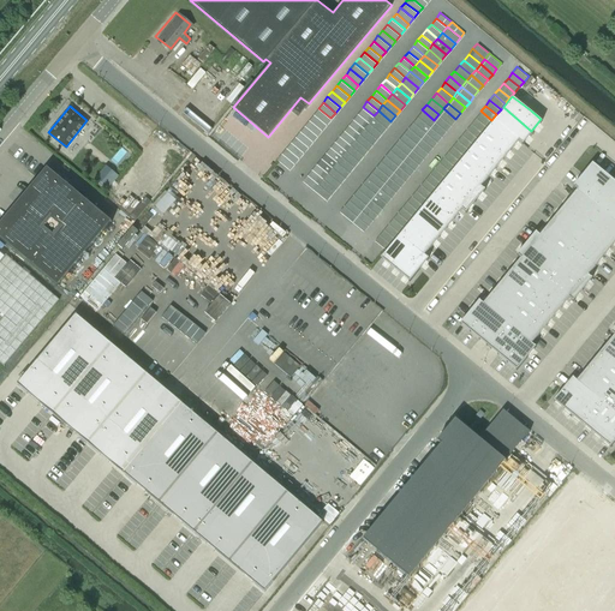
[(363,107),(358,112),(369,121),(374,115),(363,107)]
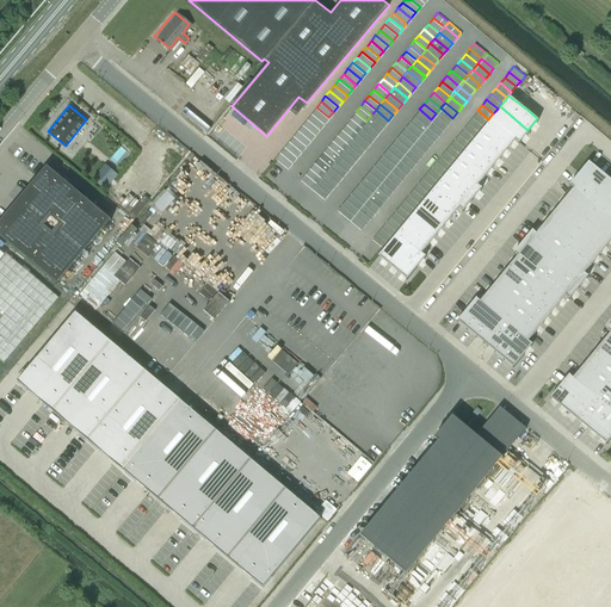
[(500,106),(491,118),(499,125),(508,132),(514,137),(518,141),(528,130),(500,106)]
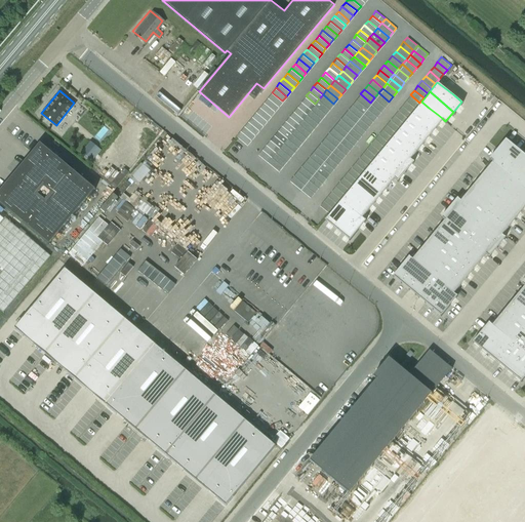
[(272,92),(268,96),(279,106),(282,101),(272,92)]
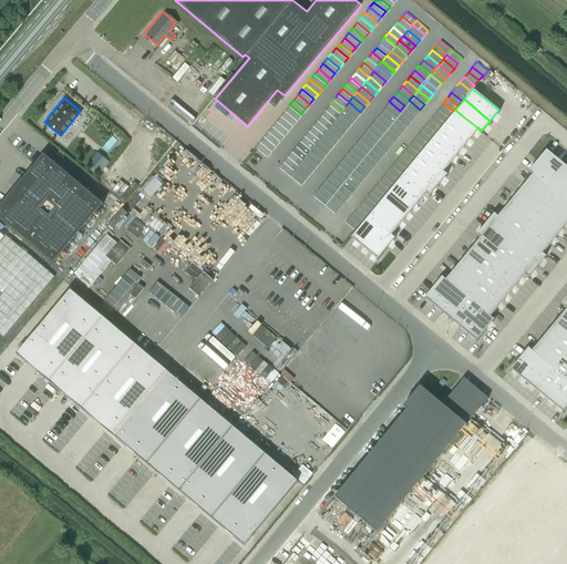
[(409,100),(404,105),(415,114),(420,110),(409,100)]
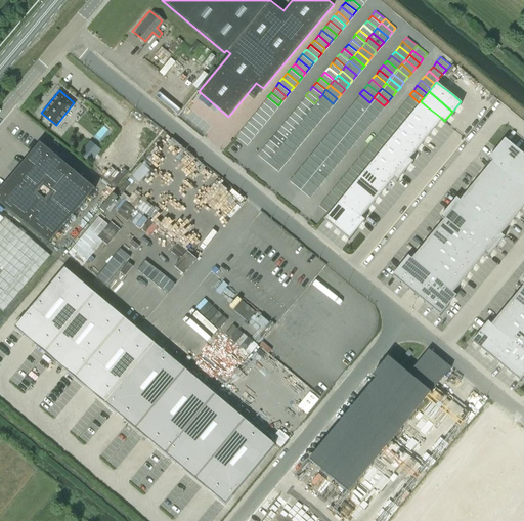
[(359,93),(356,98),(366,106),(369,102),(359,93)]
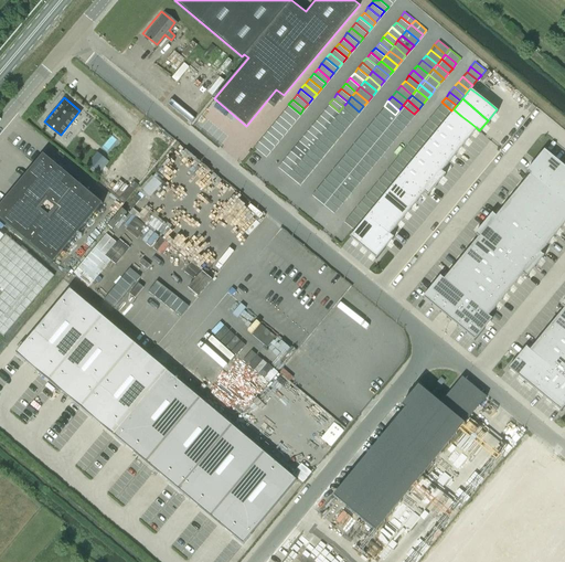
[(348,102),(343,106),(355,116),(359,112),(348,102)]
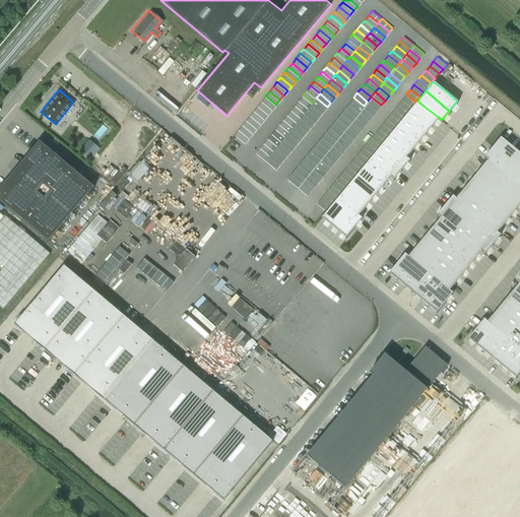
[(406,93),(402,99),(411,107),(415,102),(406,93)]
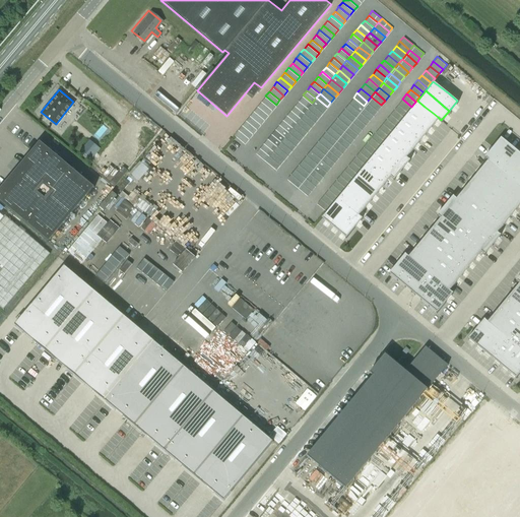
[(303,94),(299,100),(308,108),(312,103),(303,94)]
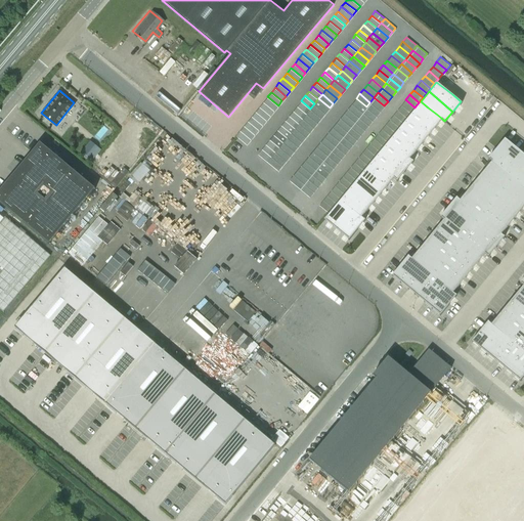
[(267,96),(263,101),(274,111),(278,105),(267,96)]
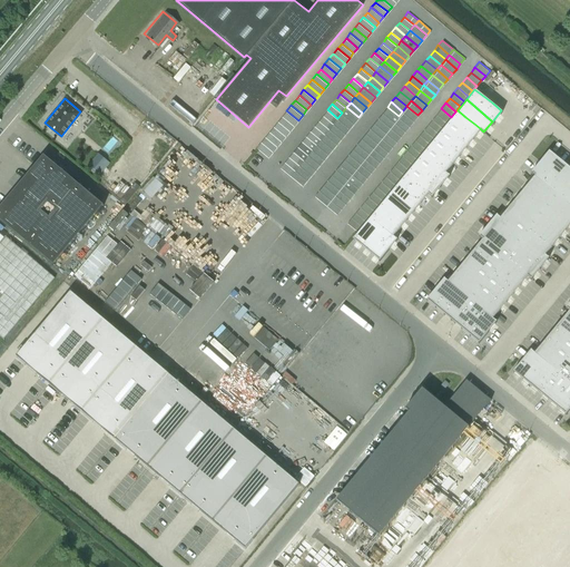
[(406,106),(402,111),(413,120),(418,115),(406,106)]
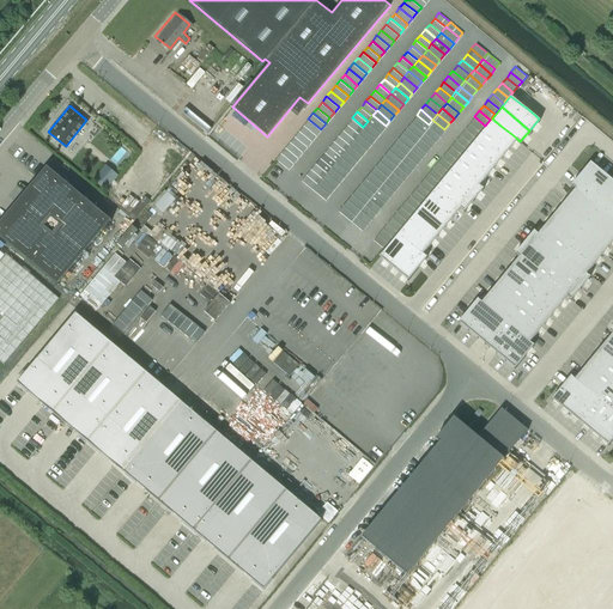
[(372,115),(368,121),(381,132),(386,126),(372,115)]
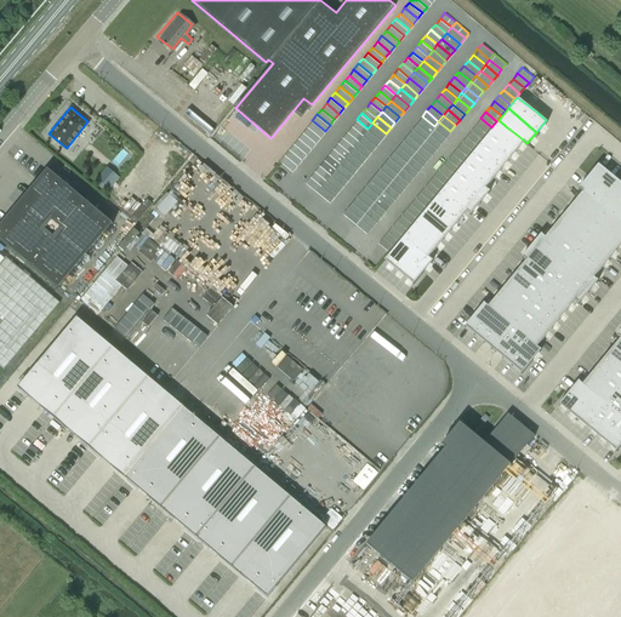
[(422,116),(417,121),(429,132),(434,126),(422,116)]
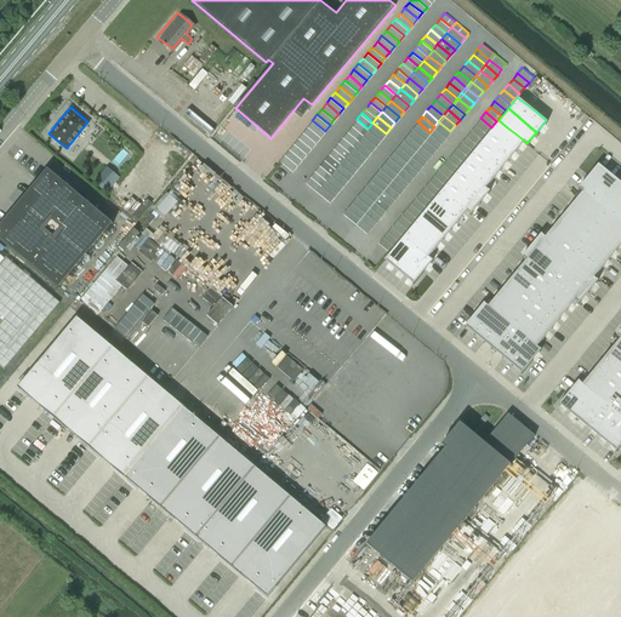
[(480,118),(476,124),(486,132),(491,127),(480,118)]
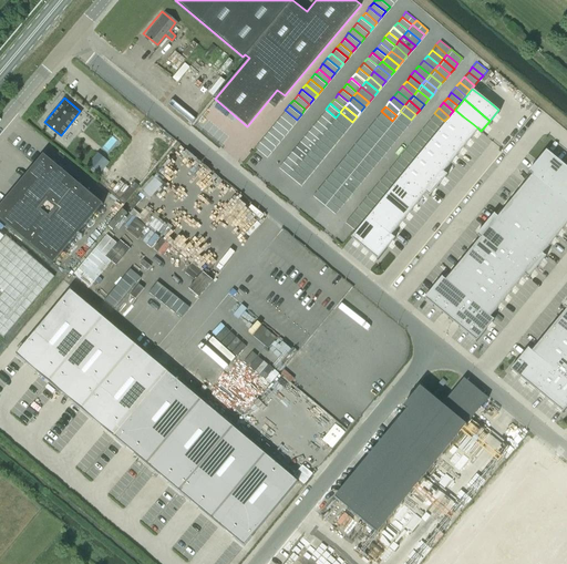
[(326,109),(321,114),(331,122),(336,118),(326,109)]
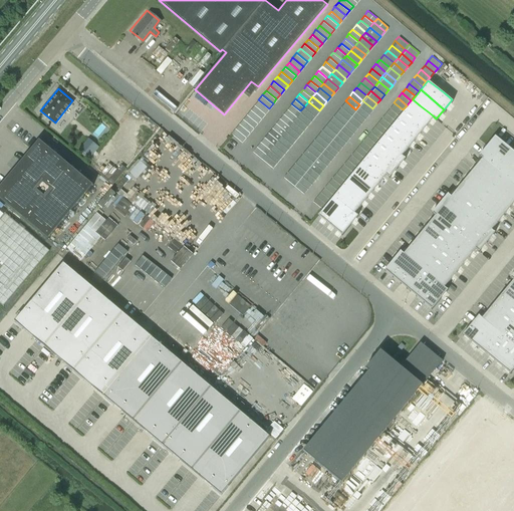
[(258,99),(254,103),(265,112),(269,108),(258,99)]
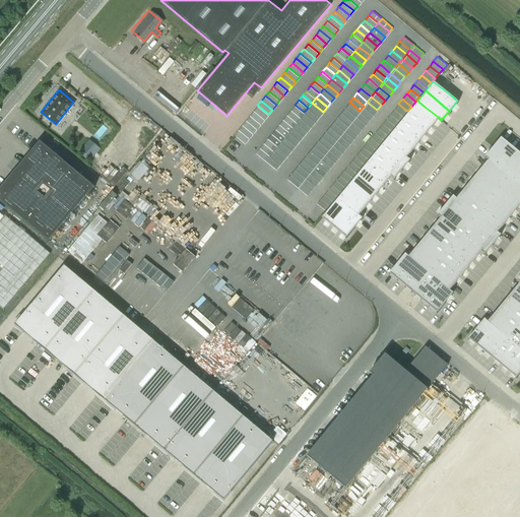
[(417,101),(411,108),(432,125),(438,117),(433,113),(425,107),(417,101)]
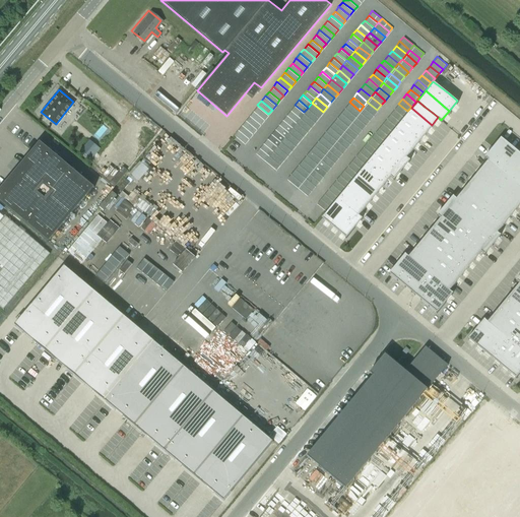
[(349,102),(345,107),(355,115),(360,111),(349,102)]
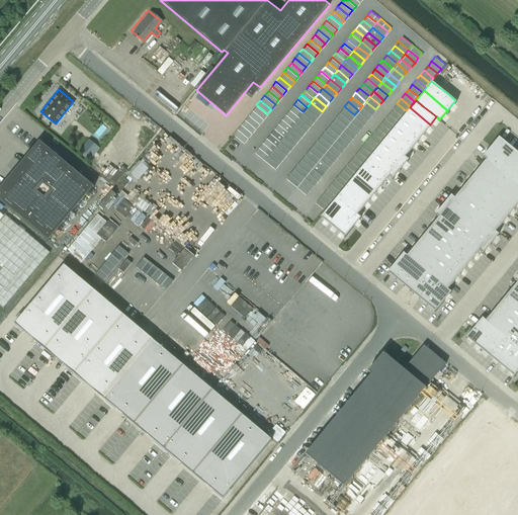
[(365,101),(362,105),(372,113),(375,109),(365,101)]
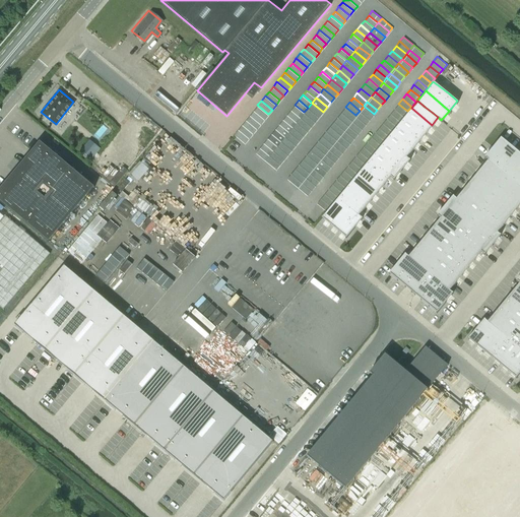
[(312,103),(308,108),(319,117),(323,112),(312,103)]
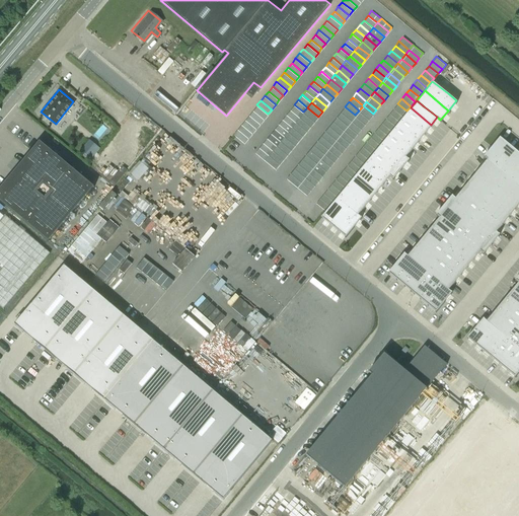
[(397,103),(393,107),(403,116),(406,111),(397,103)]
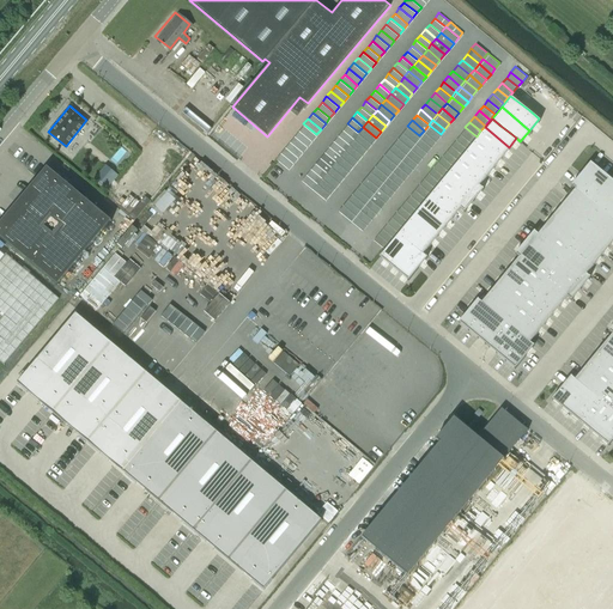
[(303,123),(298,129),(311,140),(316,134),(303,123)]
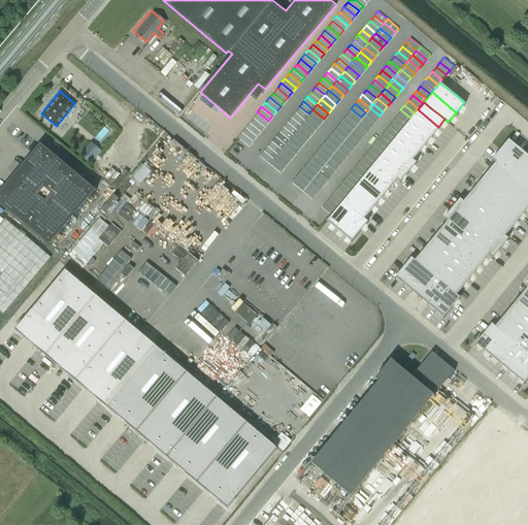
[(299,106),(295,110),(304,119),(308,113),(299,106)]
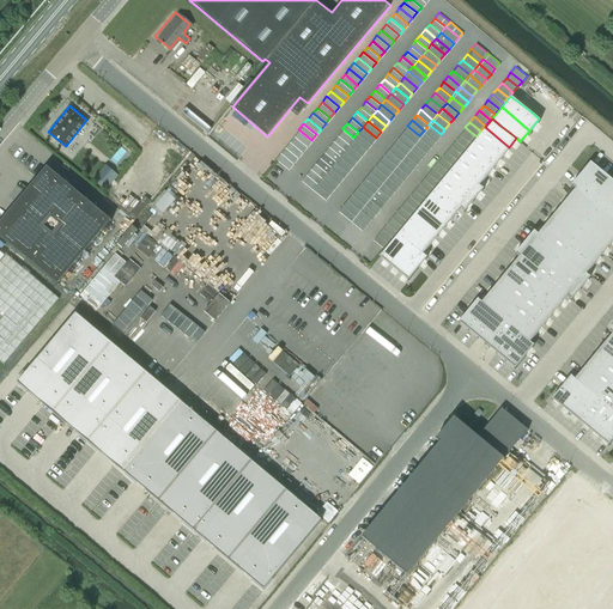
[(429,125),(424,131),(436,140),(441,134),(429,125)]
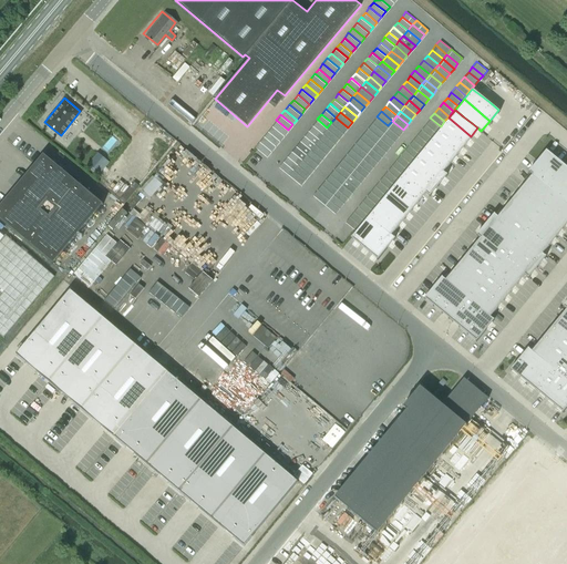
[(377,116),(372,122),(383,131),(388,125),(377,116)]
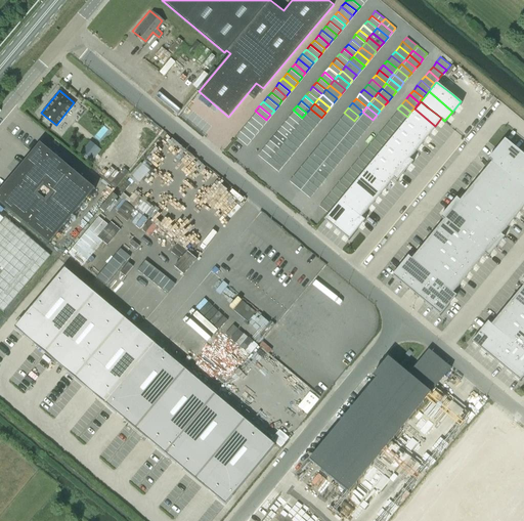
[(310,109),(306,113),(317,122),(321,118),(310,109)]
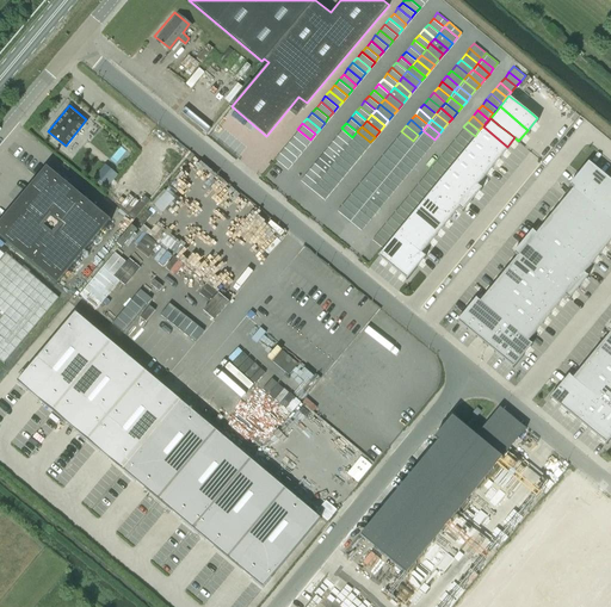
[(463,127),(458,132),(470,141),(475,136),(463,127)]
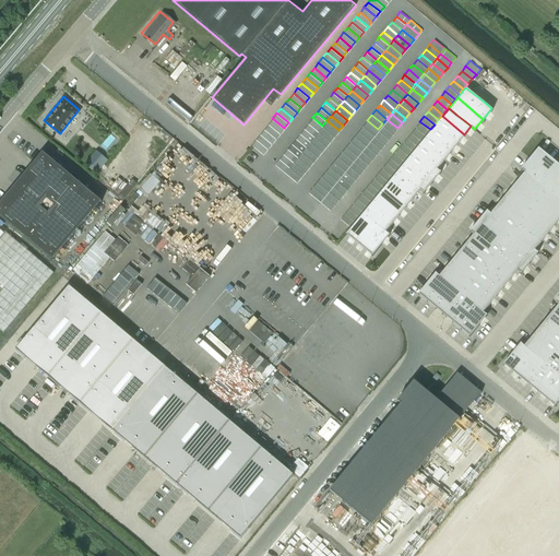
[(442,116),(435,125),(458,143),(464,134),(442,116)]
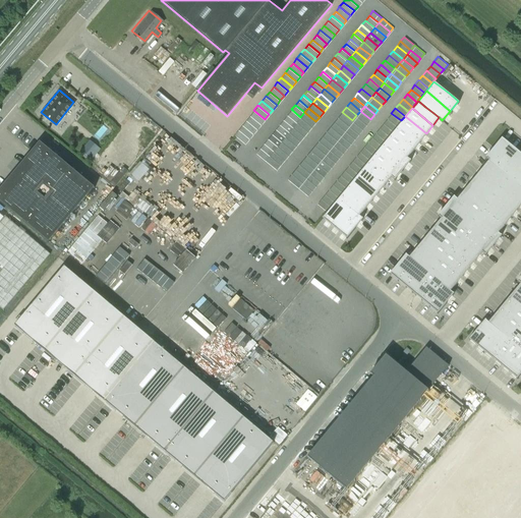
[(291,109),(287,114),(297,122),(300,117),(291,109)]
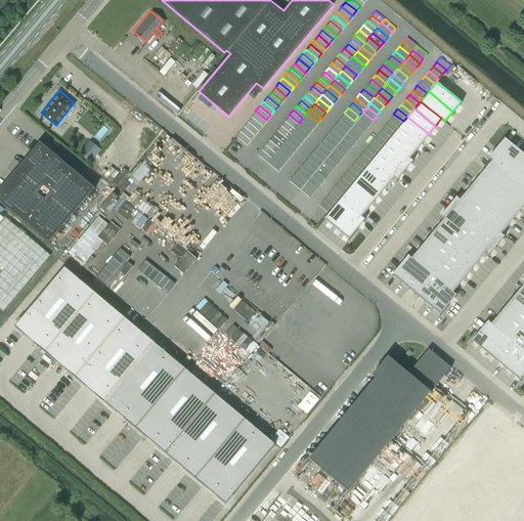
[(255,111),(252,116),(262,125),(266,120),(255,111)]
